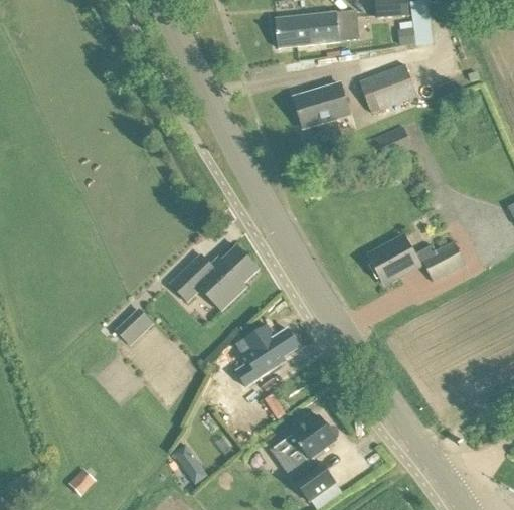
[(374,0),(376,16),(408,14),(407,0),(374,0)]
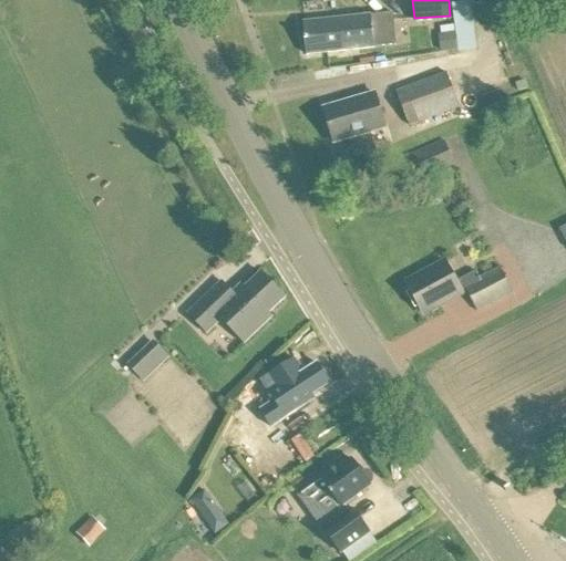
[(391,10),(301,19),(305,51),(395,42),(391,10)]
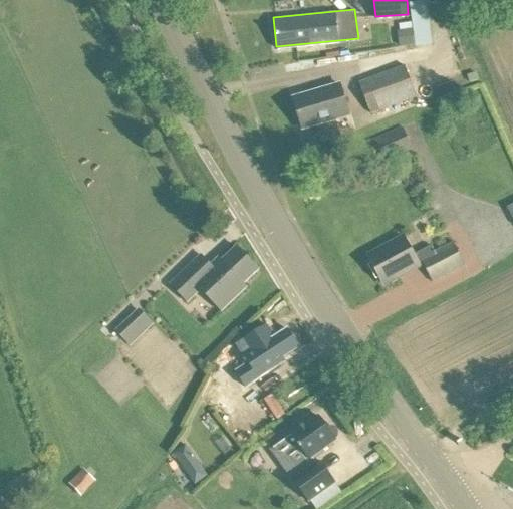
[(405,63),(358,80),(371,112),(417,94),(405,63)]
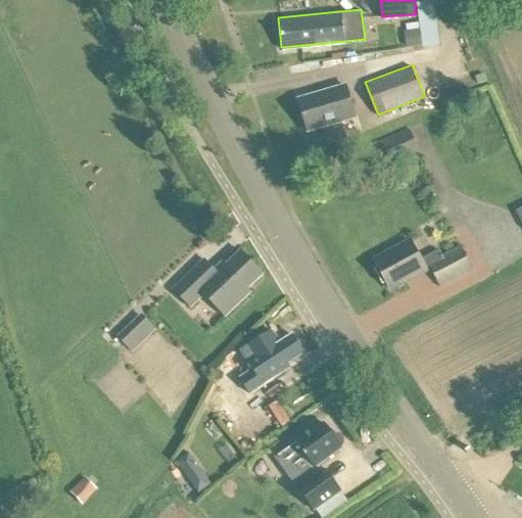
[(356,116),(346,85),(299,98),(309,130),(323,126),(327,142),(345,137),(340,121),(356,116)]
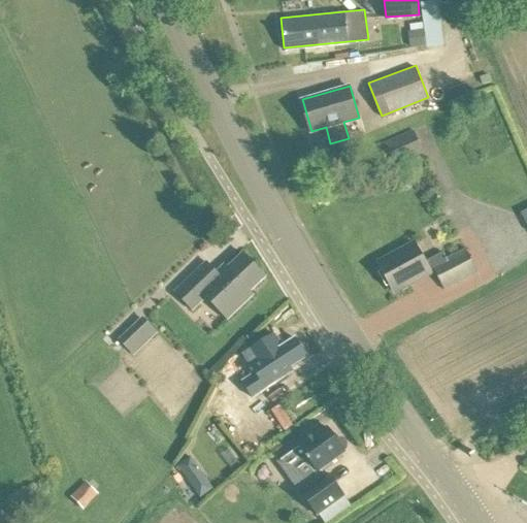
[(367,146),(374,165),(421,145),(413,128),(367,146)]
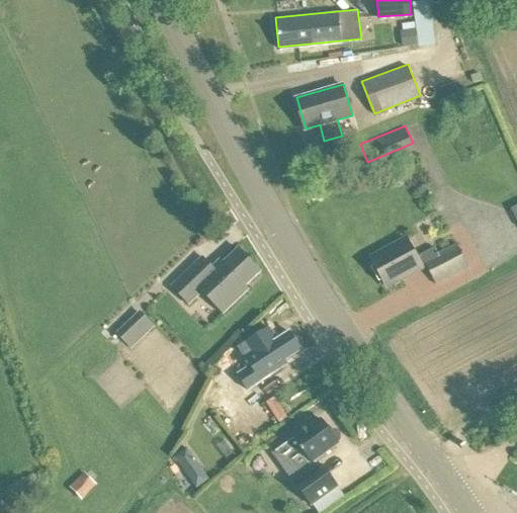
[(408,237),(371,256),(386,284),(426,263),(436,281),(467,265),(456,243),(437,253),(434,248),(418,256),(408,237)]
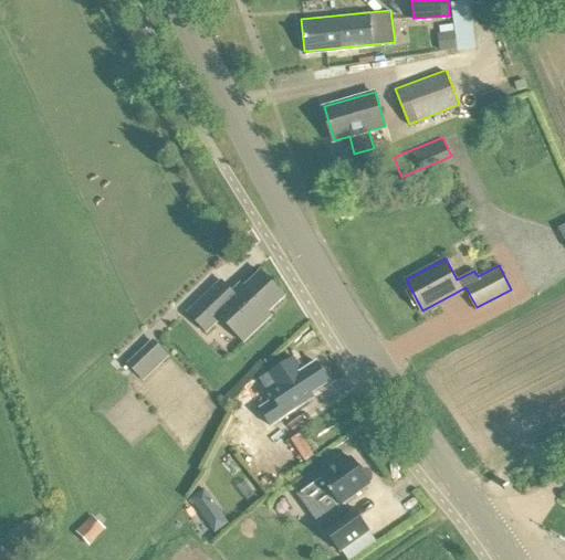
[(267,308),(284,291),(259,265),(242,281),(238,276),(229,285),(220,275),(186,308),(206,328),(221,314),(243,336),(269,310),(267,308)]
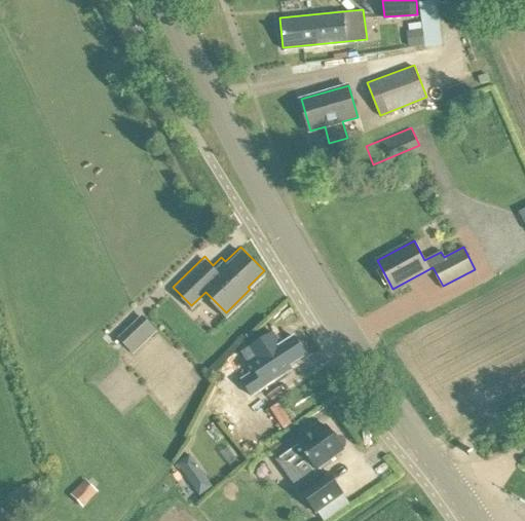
[(119,339),(133,354),(156,331),(144,317),(119,339)]
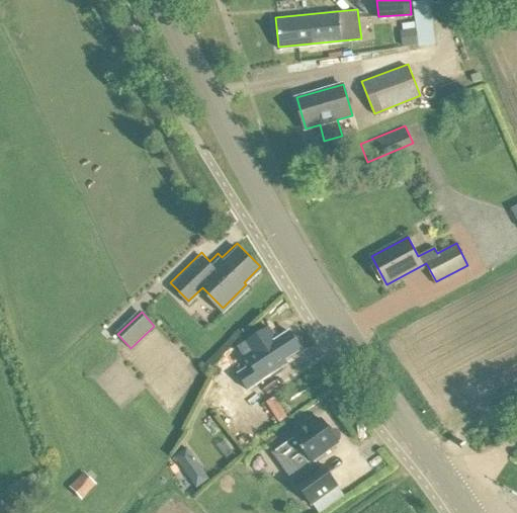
[(270,337),(247,352),(253,363),(240,371),(248,386),(286,363),(282,357),(299,346),(289,329),(272,340),(270,337)]
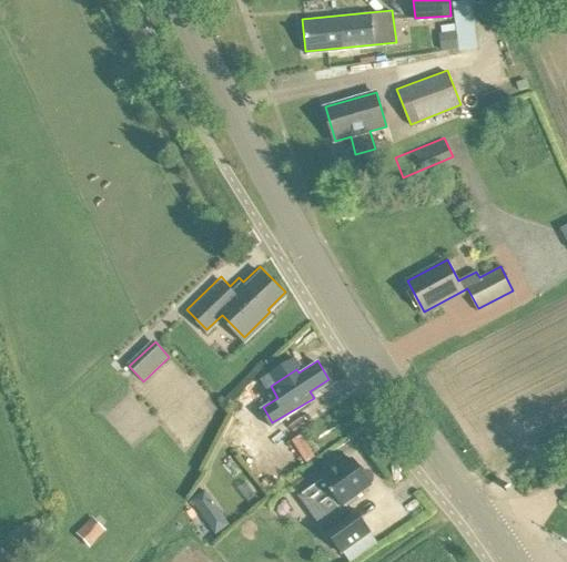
[(340,504),(371,482),(370,481),(371,480),(372,479),(373,477),(373,476),(374,473),(373,472),(373,471),(372,470),(371,469),(370,468),(367,467),(365,467),(363,468),(362,468),(361,469),(352,457),(321,479),(323,480),(303,496),(311,507),(331,492),(340,504)]
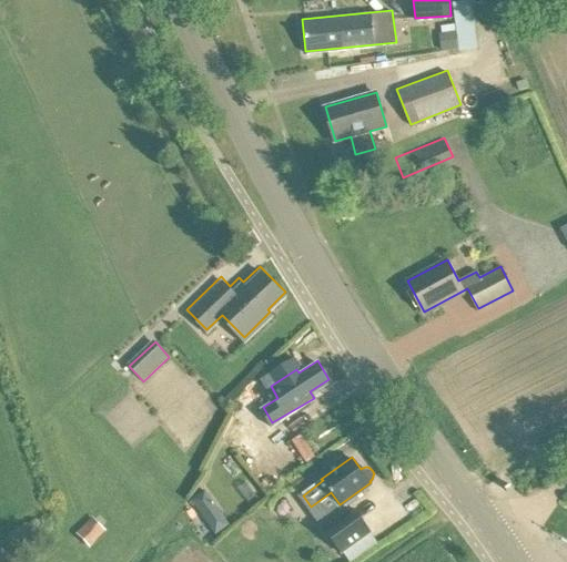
[(371,529),(353,506),(325,527),(342,550),(371,529)]
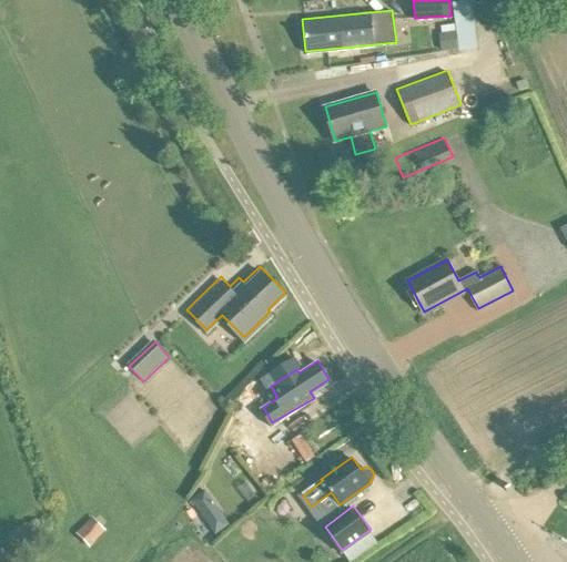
[(105,531),(92,517),(76,533),(89,547),(105,531)]
